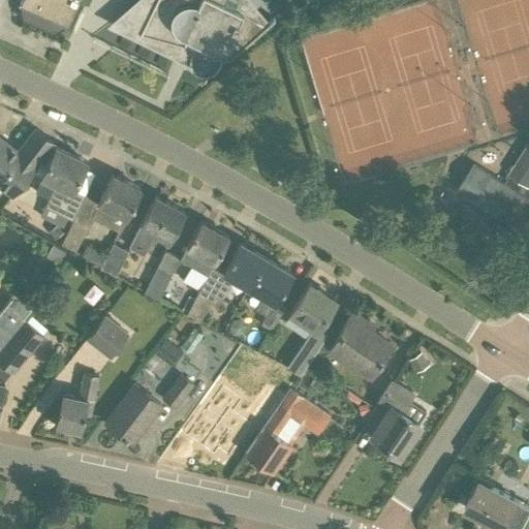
[(20,0),(20,1),(22,19),(53,33),(68,24),(79,0),(20,0)]
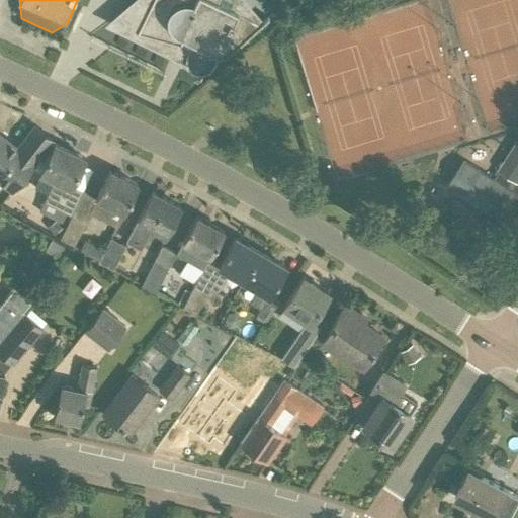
[(217,0),(150,0),(137,31),(180,42),(183,36),(191,39),(186,51),(186,52),(185,53),(185,55),(185,57),(185,58),(185,60),(185,61),(186,63),(186,64),(187,65),(188,67),(189,68),(190,69),(191,70),(193,71),(196,72),(199,72),(202,72),(203,72),(205,71),(207,70),(209,69),(211,67),(212,66),(213,65),(219,54),(225,57),(268,17),(268,16),(261,22),(217,1),(217,0)]
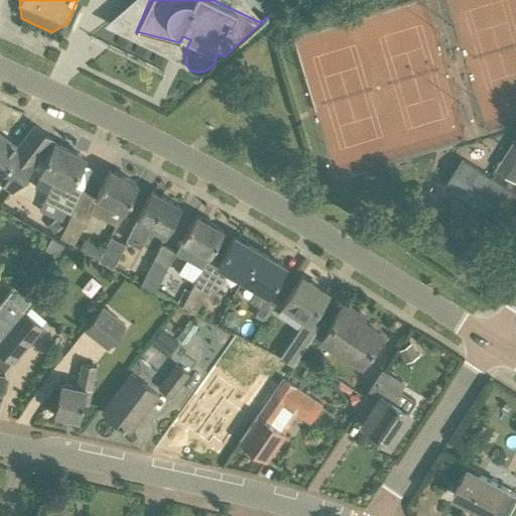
[(51,139),(34,126),(17,148),(0,134),(0,177),(14,188),(32,165),(38,157),(51,139)]
